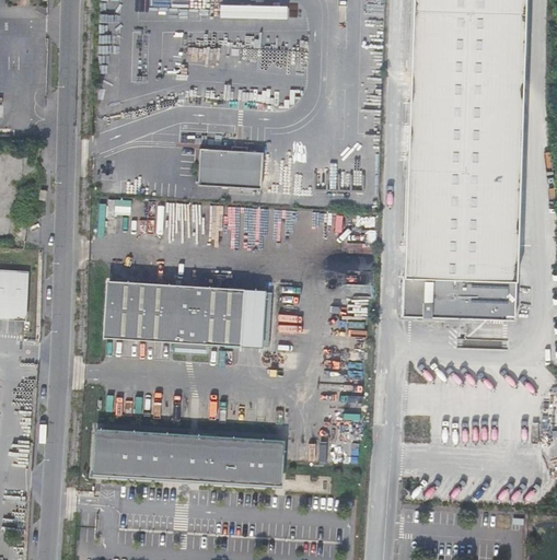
[(414,0),(412,71),(404,316),(518,321),(528,0),(414,0)]
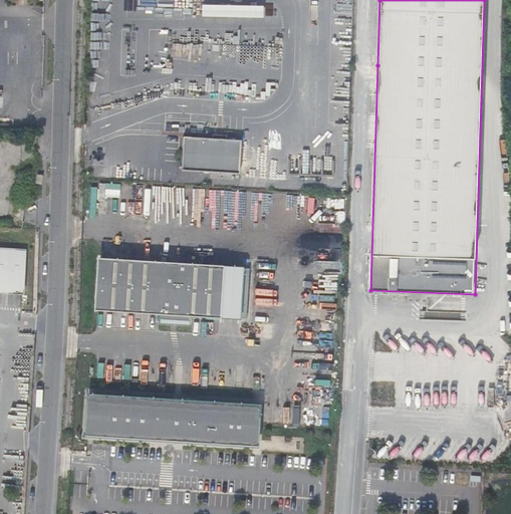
[(206,4),(205,15),(266,17),(267,5),(206,4)]
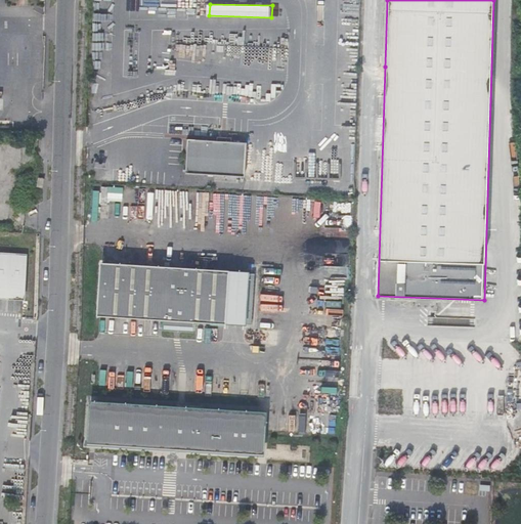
[(251,139),(191,136),(189,171),(249,174),(251,139)]
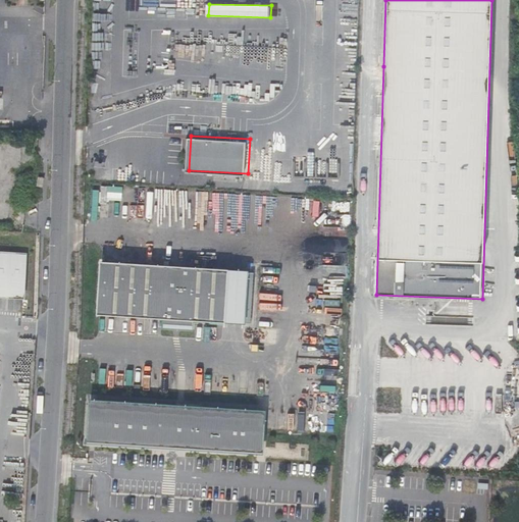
[(31,252),(0,250),(0,296),(28,298),(31,252)]
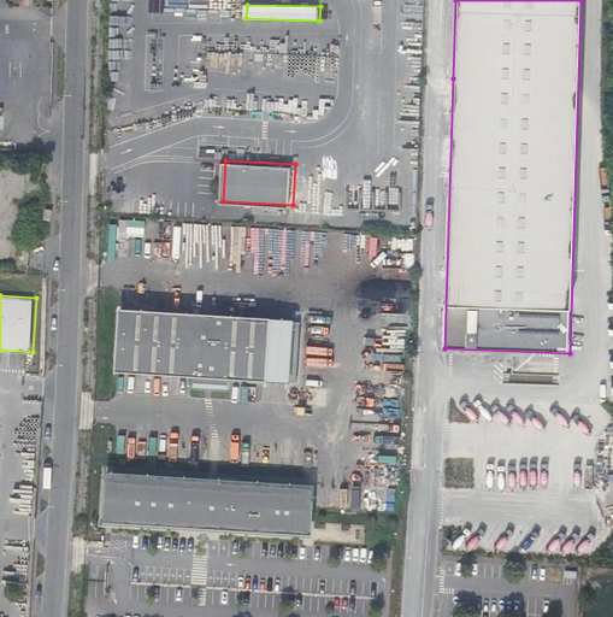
[(230,380),(267,382),(292,385),(292,382),(299,382),(302,322),(295,322),(296,319),(272,318),(125,309),(121,372),(194,377),(193,383),(230,387),(230,380)]
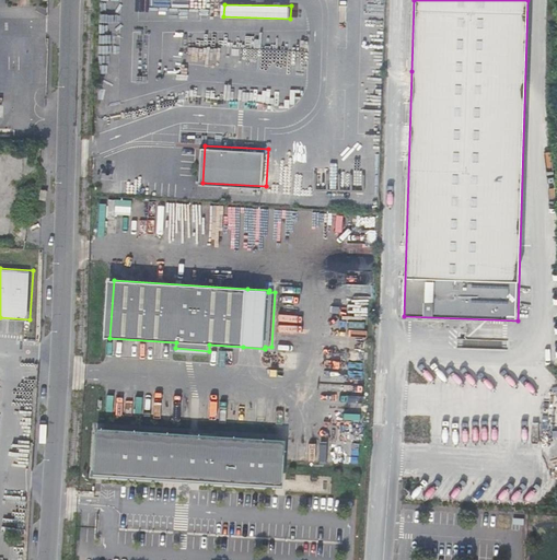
[(286,440),(95,428),(92,474),(282,486),(286,440)]
